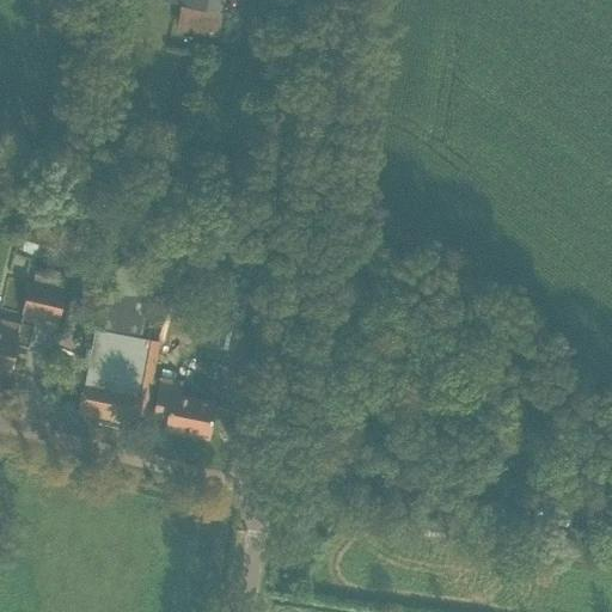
[(20,314),(41,319),(48,286),(65,289),(66,280),(35,274),(32,283),(28,282),(20,314)]
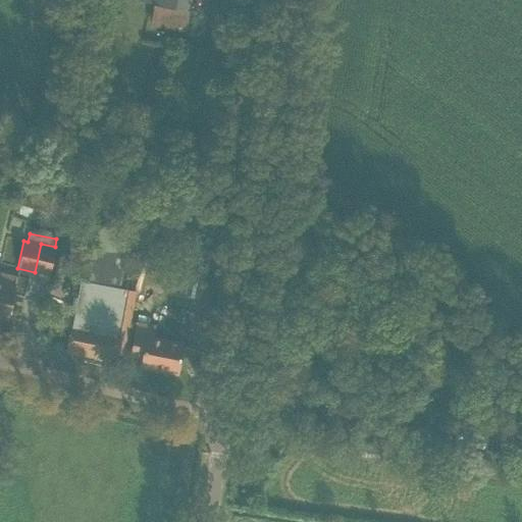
[(0,318),(7,321),(17,277),(0,273),(0,318)]
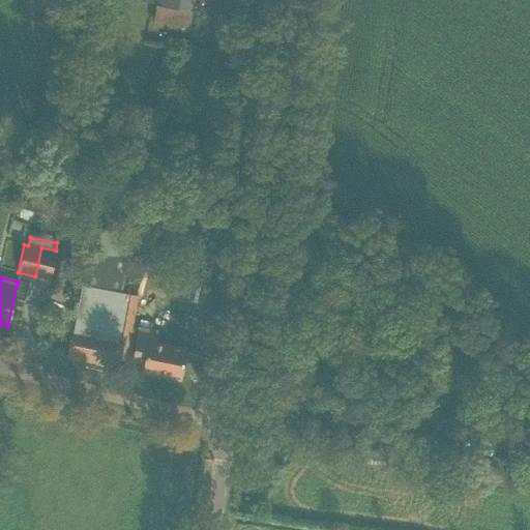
[(67,357),(122,369),(137,296),(81,286),(67,357)]
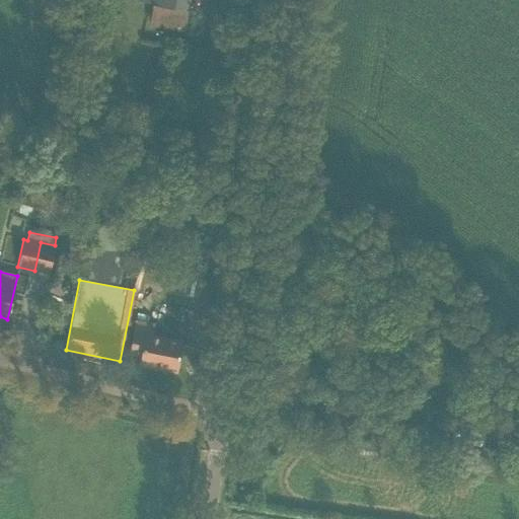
[(198,296),(189,344),(209,348),(218,300),(198,296)]
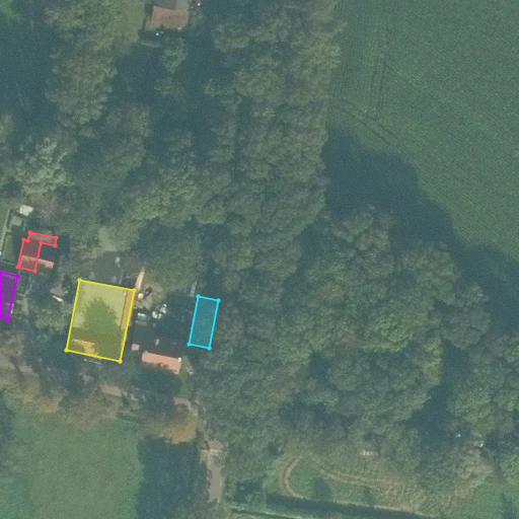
[(136,319),(130,352),(141,354),(139,364),(175,371),(181,342),(151,336),(154,322),(136,319)]
